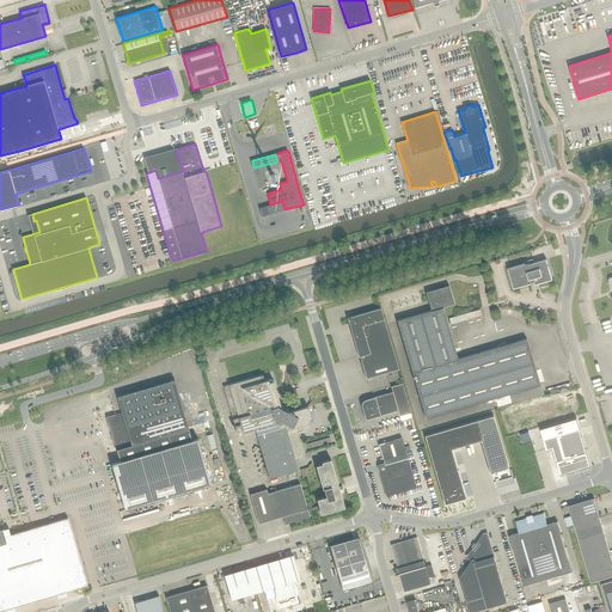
[(271,206),(261,209),(262,216),(285,209),(282,201),(270,204),(271,206)]
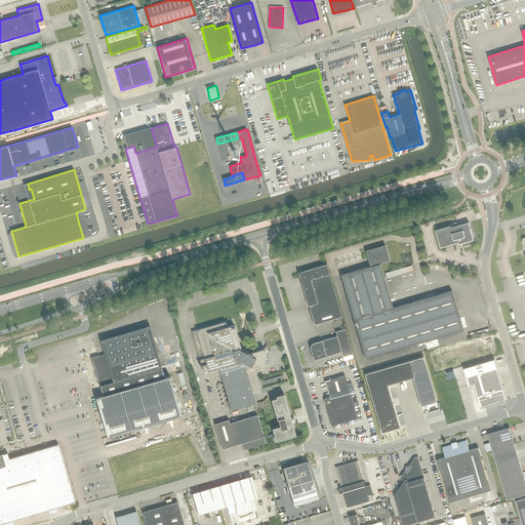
[(458,244),(474,240),(469,223),(454,227),(453,225),(436,230),(441,247),(458,242),(458,244)]
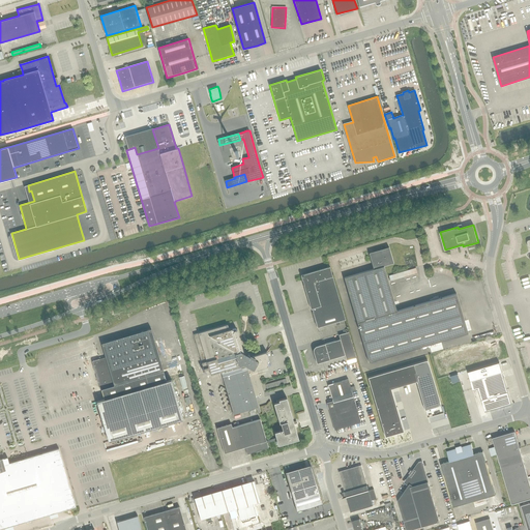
[(468,333),(457,293),(396,311),(384,266),(393,263),(389,247),(369,253),(374,269),(344,277),(345,280),(357,322),(369,362),(468,333)]
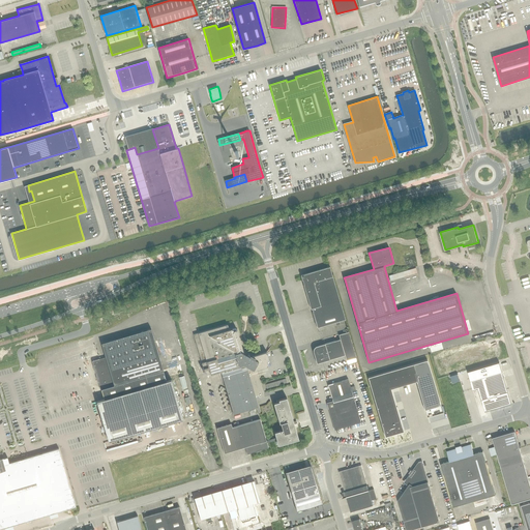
[(318,327),(346,319),(334,283),(330,267),(327,267),(301,275),(311,308),(312,308),(318,327)]
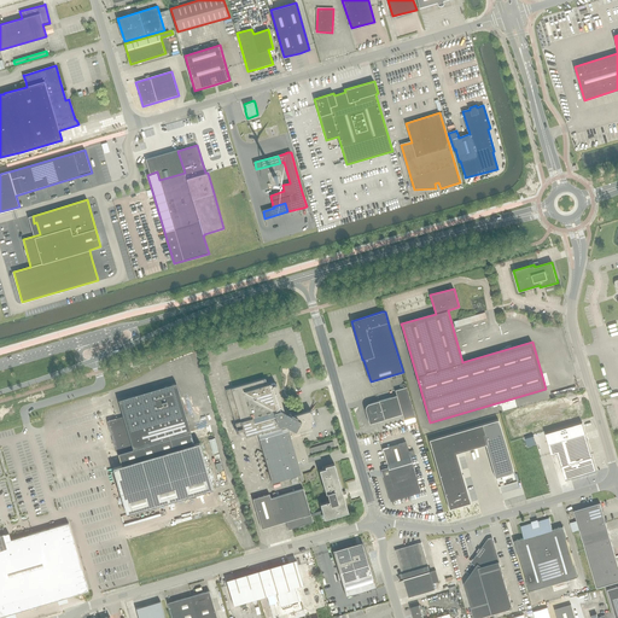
[(402,326),(390,330),(403,372),(404,379),(417,375),(402,326)]
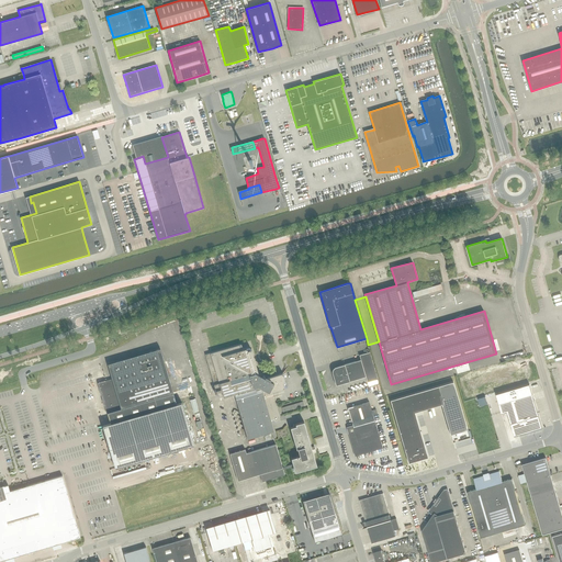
[(283,373),(270,378),(268,378),(262,375),(262,377),(259,374),(251,349),(250,350),(249,347),(243,349),(242,344),(205,355),(215,391),(214,391),(214,392),(215,393),(216,392),(218,397),(233,393),(234,395),(235,396),(247,439),(274,431),(270,418),(274,417),(274,420),(280,419),(271,391),(287,386),(283,373)]
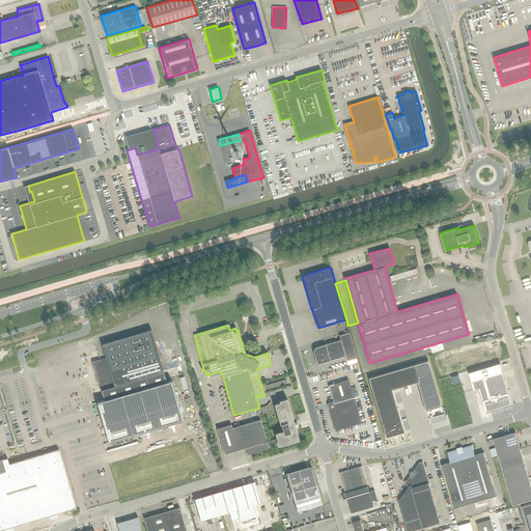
[(151,329),(151,330),(102,344),(106,358),(92,362),(94,369),(99,384),(96,386),(98,389),(101,390),(102,390),(104,397),(166,379),(151,329)]
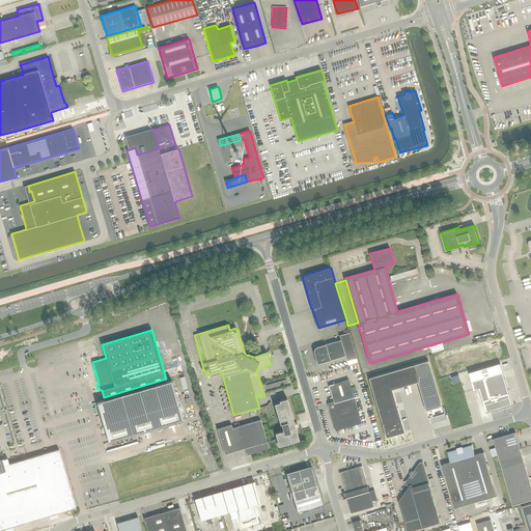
[(317,364),(318,364),(324,362),(345,356),(347,361),(357,358),(350,332),(339,335),(341,340),(325,344),(316,346),(316,347),(315,348),(314,350),(314,351),(313,352),(313,353),(314,354),(317,364)]
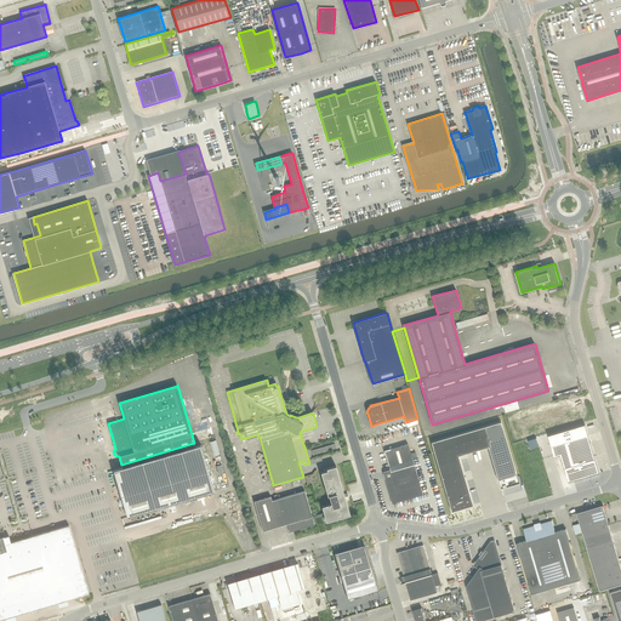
[(576,394),(563,398),(565,405),(579,402),(576,394)]
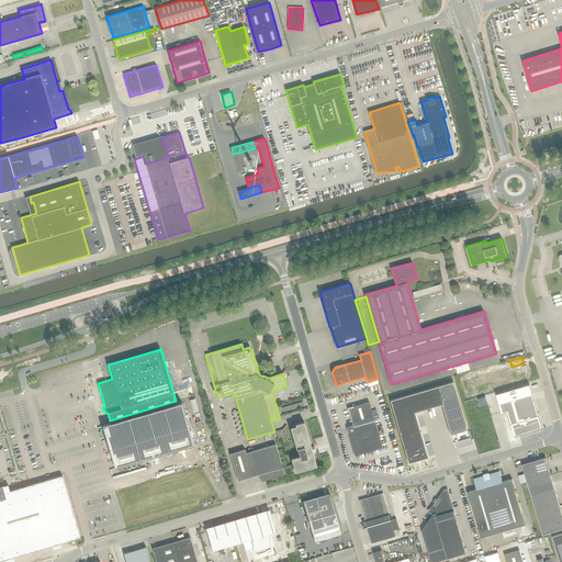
[(509,360),(504,362),(508,375),(514,373),(512,367),(509,360)]
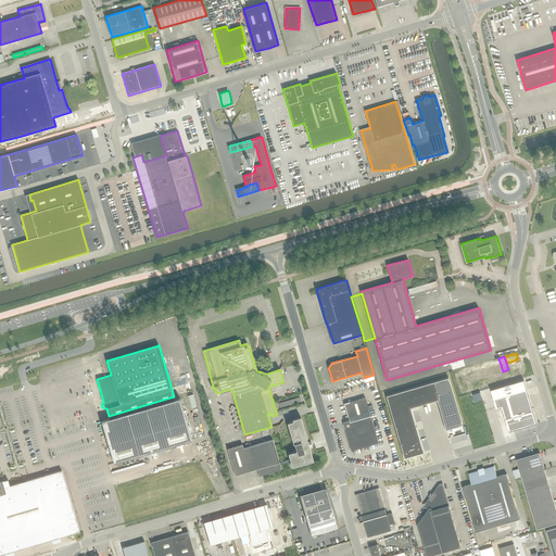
[(498,358),(493,361),(496,373),(503,371),(498,358)]
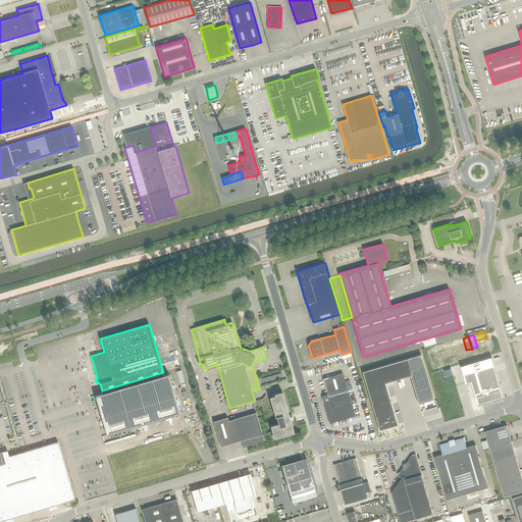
[(486,337),(475,341),(477,347),(487,344),(486,337)]
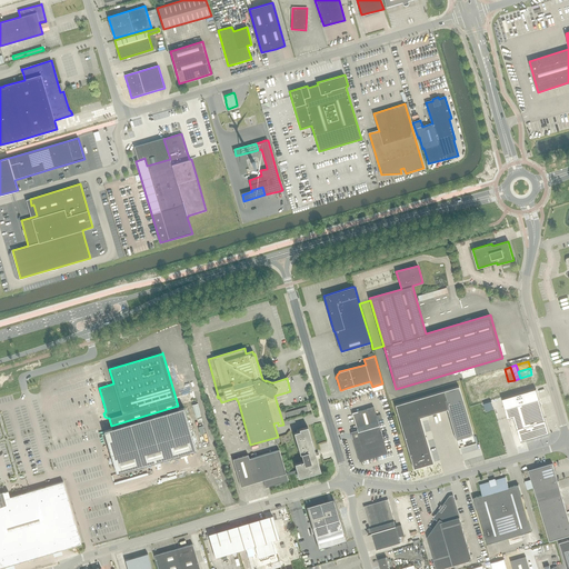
[(505,369),(499,370),(502,383),(508,381),(505,369)]
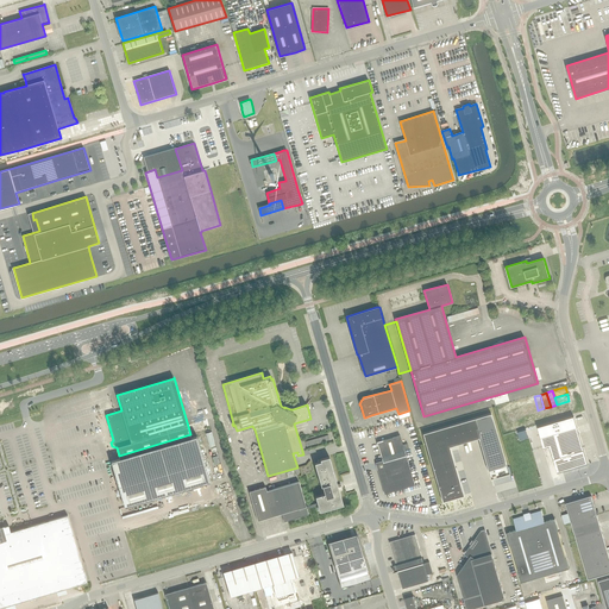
[(534,396),(527,399),(532,412),(538,410),(534,396)]
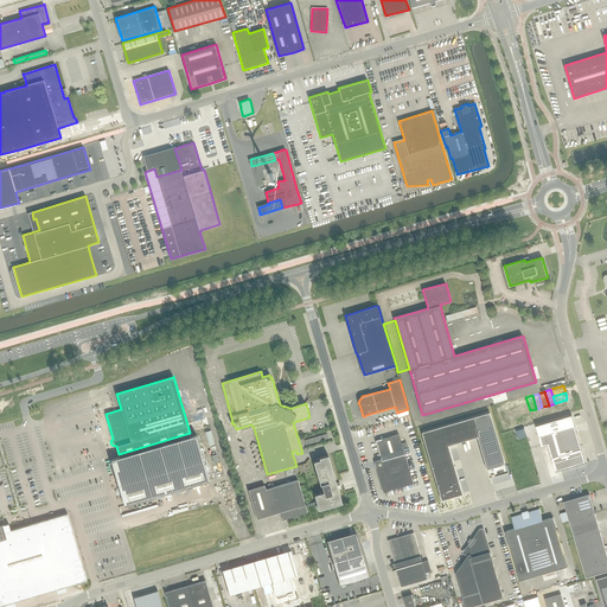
[(525,397),(519,398),(523,413),(530,410),(525,397)]
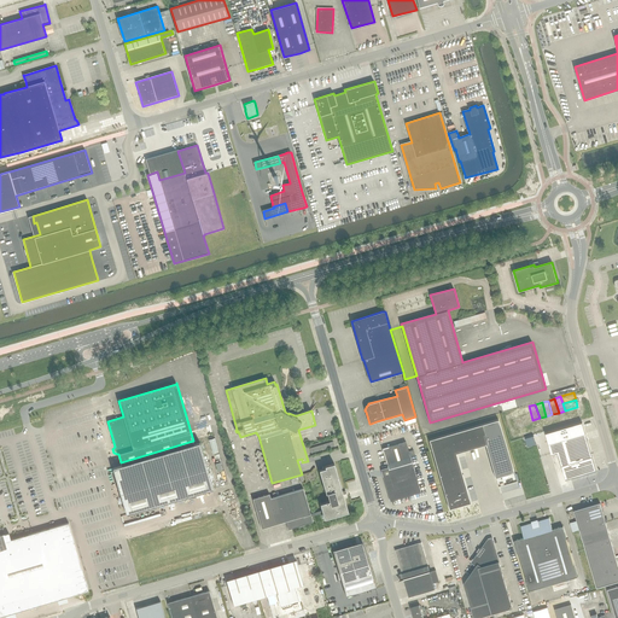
[(529,406),(523,408),(526,421),(532,420),(529,406)]
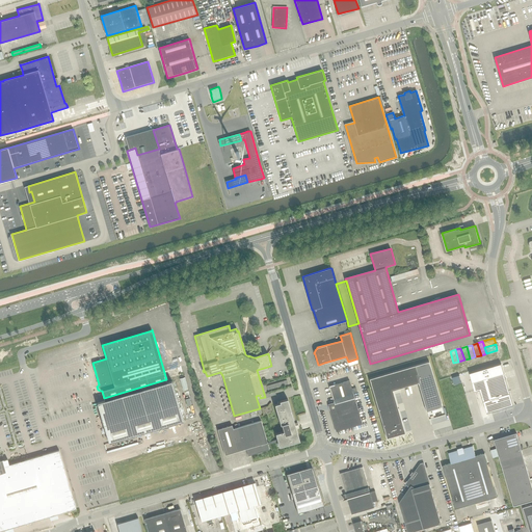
[(450,351),(445,352),(448,365),(453,363),(450,351)]
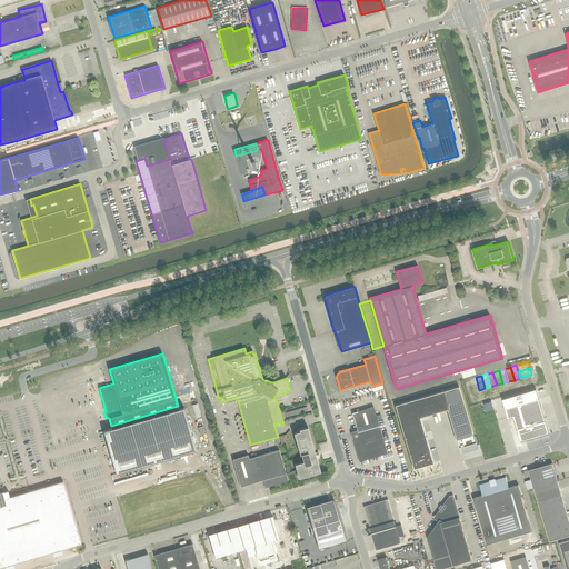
[(476,377),(469,379),(473,391),(479,390),(476,377)]
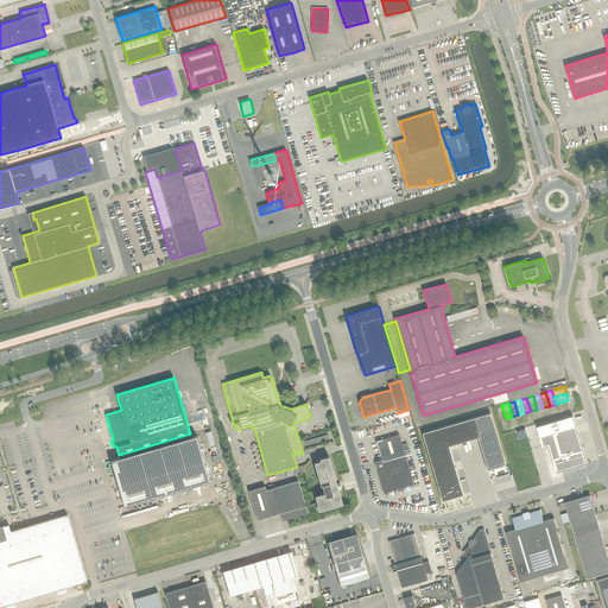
[(501,405),(495,406),(499,420),(506,418),(501,405)]
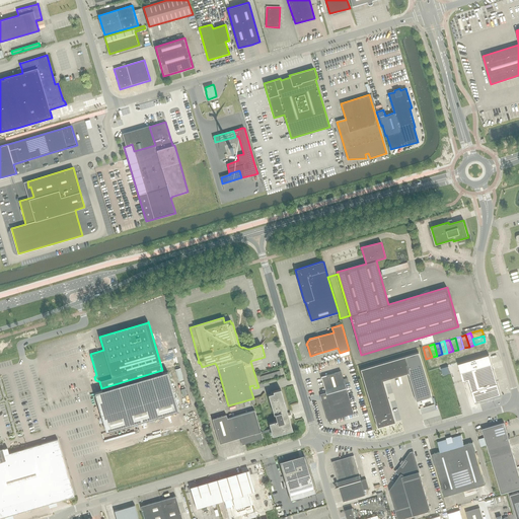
[(404,357),(360,370),(371,408),(375,421),(377,428),(394,423),(392,415),(383,381),(390,379),(408,373),(416,401),(417,401),(432,396),(419,353),(404,357)]
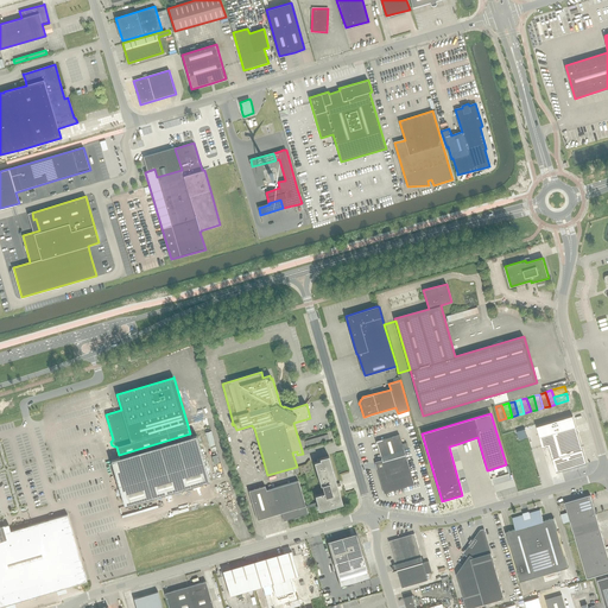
[(572,416),(537,426),(543,448),(549,445),(556,472),(562,470),(563,470),(562,469),(586,463),(587,463),(578,434),(576,426),(572,416)]
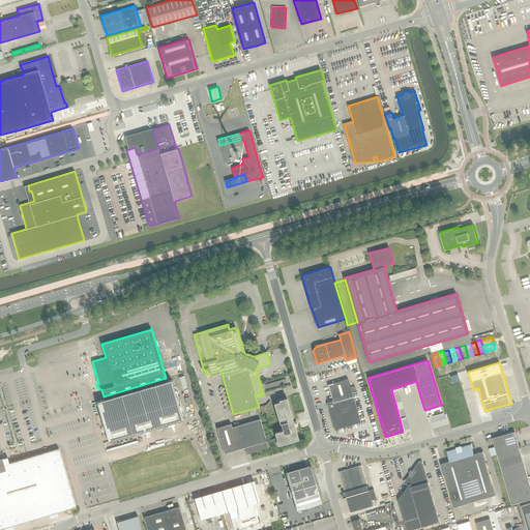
[(179,378),(182,389),(187,387),(184,376),(179,378)]
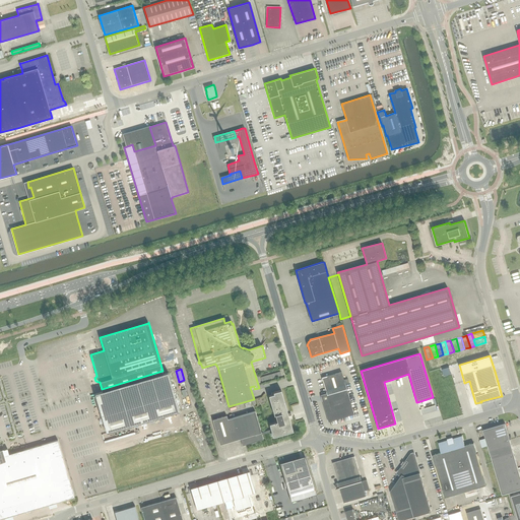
[(262,381),(282,375),(280,370),(261,376),(262,381)]
